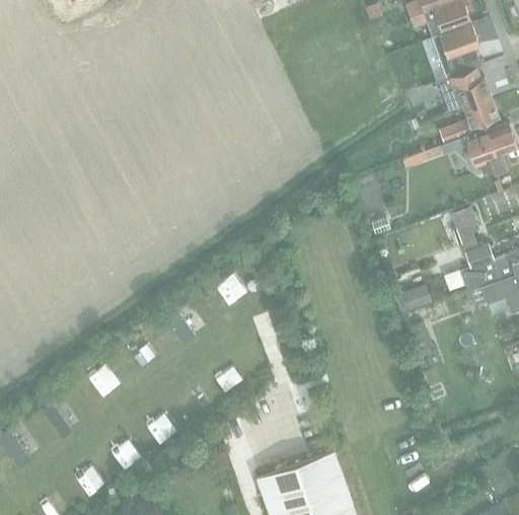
[(405,7),(413,24),(426,20),(428,24),(437,21),(440,31),(436,33),(437,38),(442,37),(471,25),(461,0),(459,0),(458,1),(457,0),(418,0),(420,2),(405,7)]
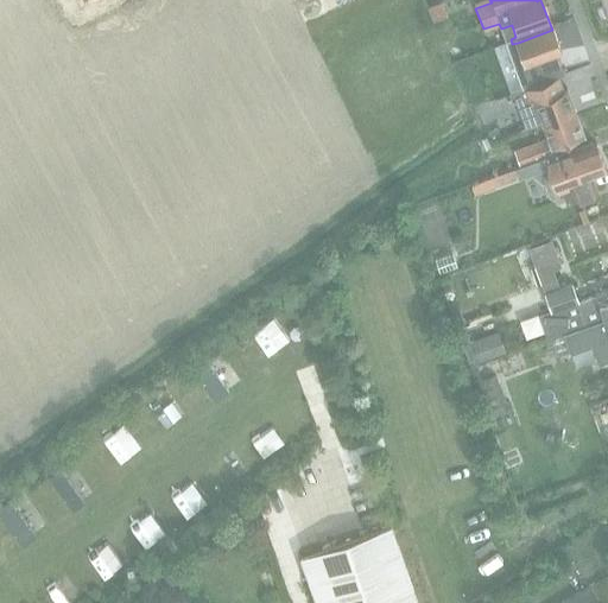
[(552,30),(518,43),(521,52),(511,56),(517,71),(526,68),(526,69),(562,56),(552,30)]
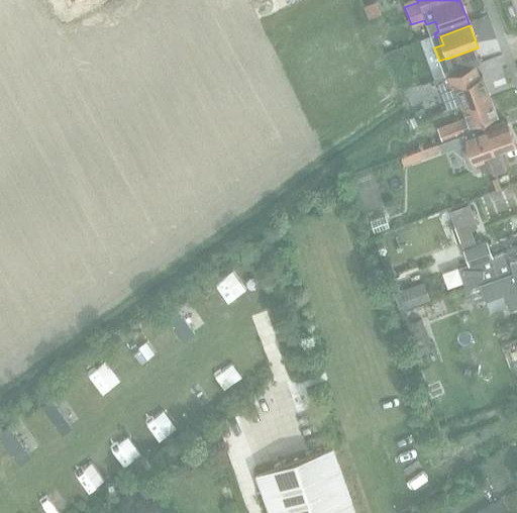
[(475,69),(436,83),(447,113),(460,108),(475,103),(478,108),(492,103),(483,79),(479,81),(475,69)]
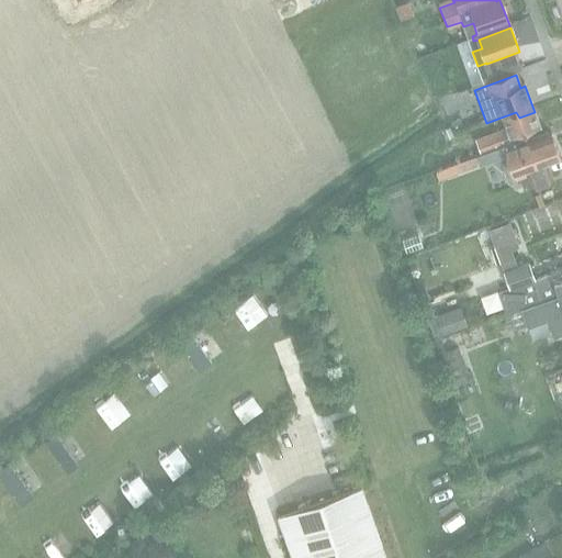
[(475,143),(481,157),(516,144),(514,138),(540,129),(535,112),(519,118),(516,112),(501,118),(505,132),(475,143)]
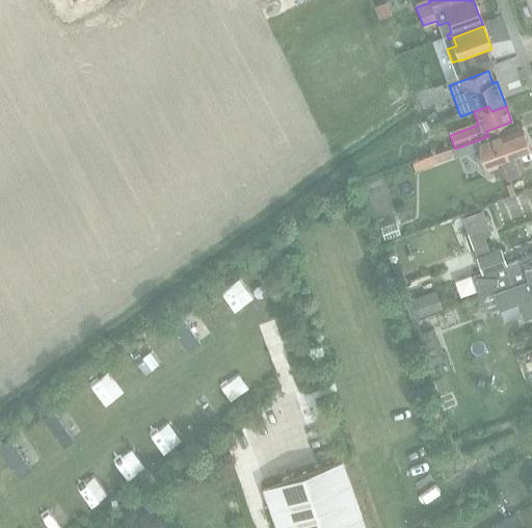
[(530,154),(521,129),(489,140),(488,136),(455,149),(411,164),(416,174),(477,151),(480,157),(478,160),(480,167),(484,168),(484,170),(489,168),(495,183),(523,173),(517,158),(530,154)]
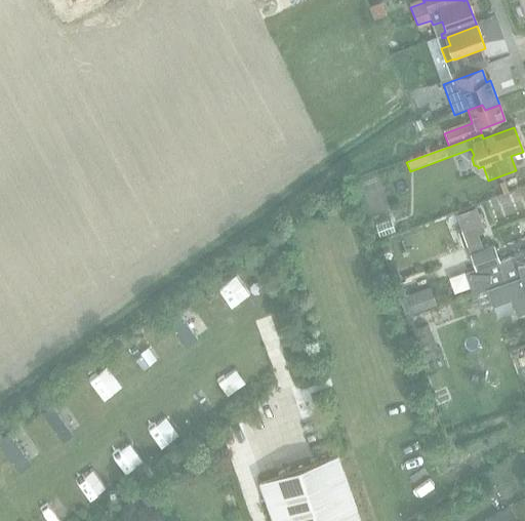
[(497,287),(524,277),(524,253),(514,257),(518,268),(502,274),(493,248),(471,256),(476,272),(488,268),(495,288),(497,287)]
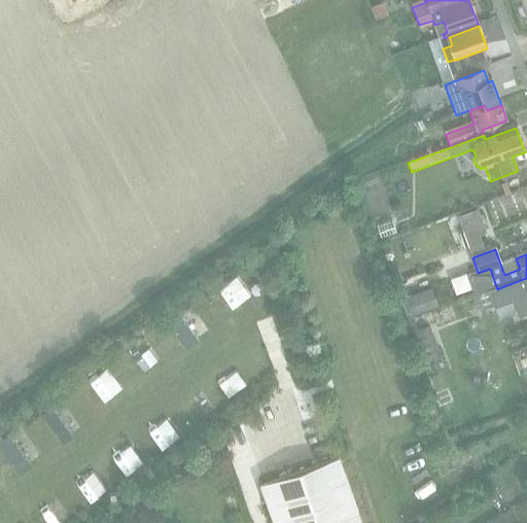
[(526,278),(499,288),(502,287),(506,298),(526,290),(526,278)]
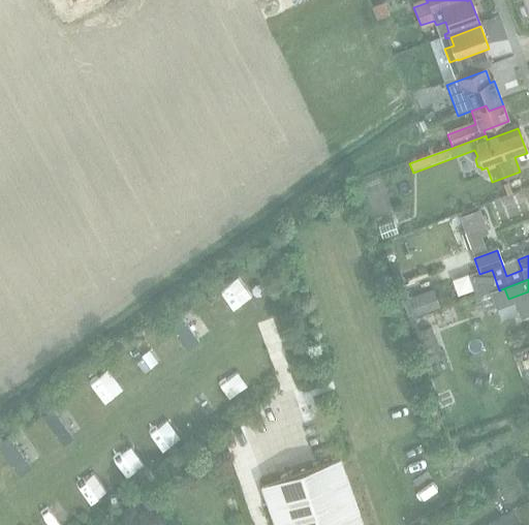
[(501,289),(499,290),(491,292),(495,309),(506,305),(501,289)]
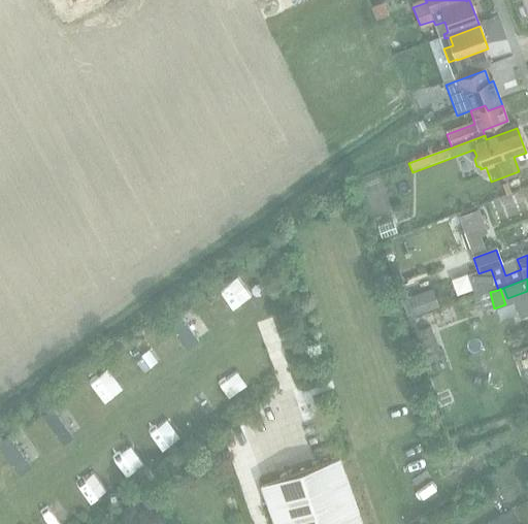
[(426,329),(413,334),(423,360),(435,355),(426,329)]
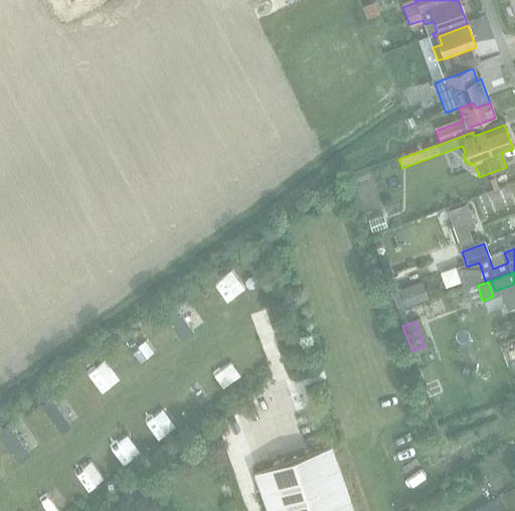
[(508,370),(514,367),(514,350),(512,343),(500,347),(508,370)]
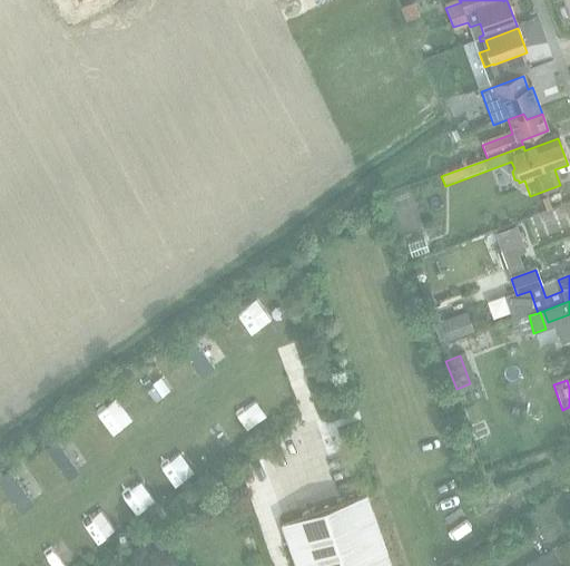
[(391,565),(366,495),(282,524),(296,565),(391,565)]
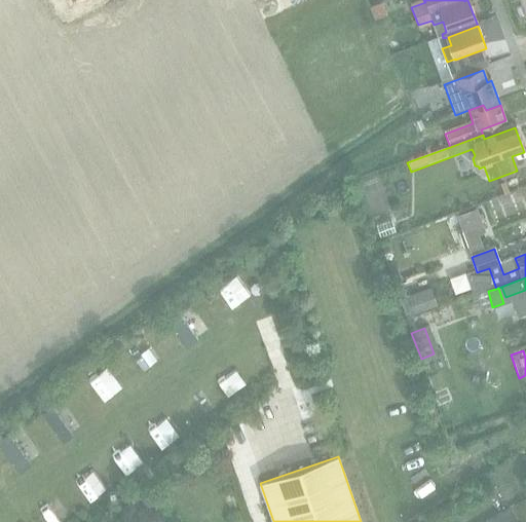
[(490,481),(508,510),(525,498),(525,474),(519,462),(490,481)]
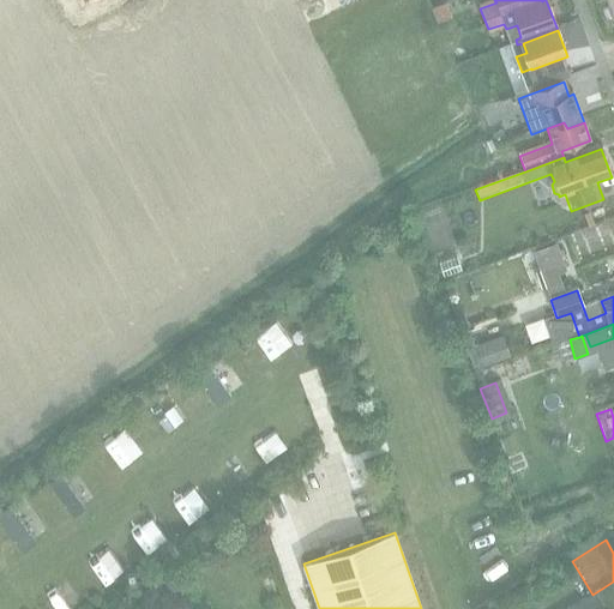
[(601,608),(593,595),(570,608),(601,608)]
